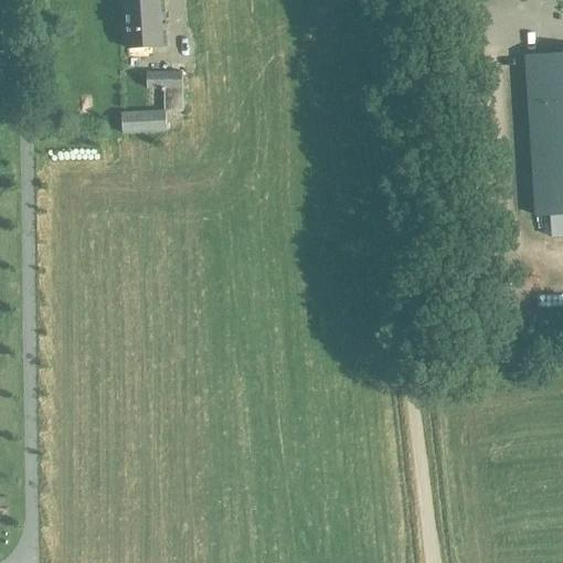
[(160,45),(158,11),(157,0),(121,0),(125,48),(160,45)]
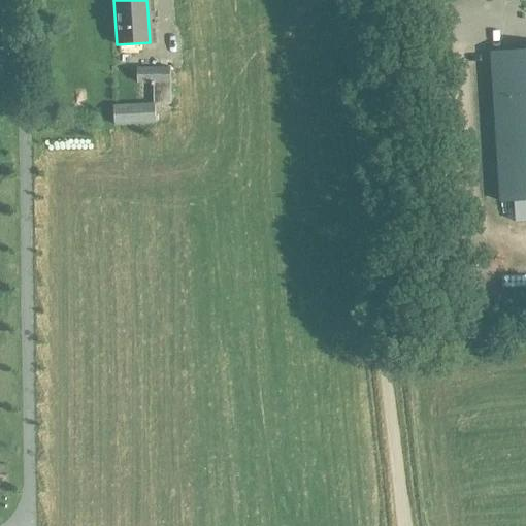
[(525,47),(490,50),(499,201),(525,199),(525,47)]
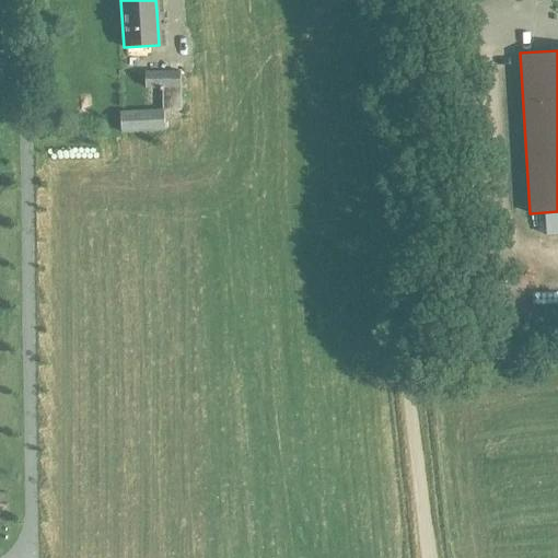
[(144,71),(144,86),(162,86),(179,86),(179,71),(144,71)]
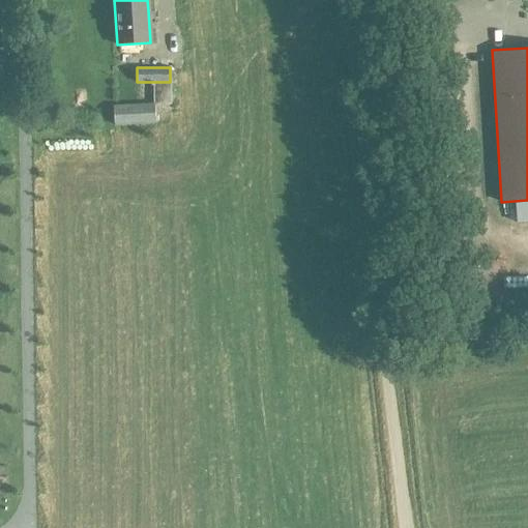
[(170,82),(153,82),(153,101),(170,101),(170,82)]
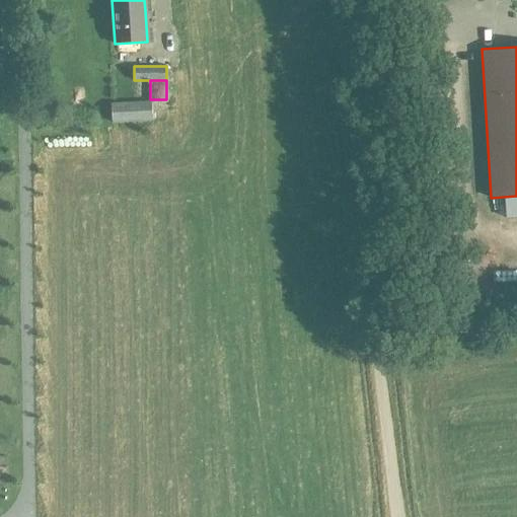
[(112,102),(113,121),(152,119),(151,100),(112,102)]
